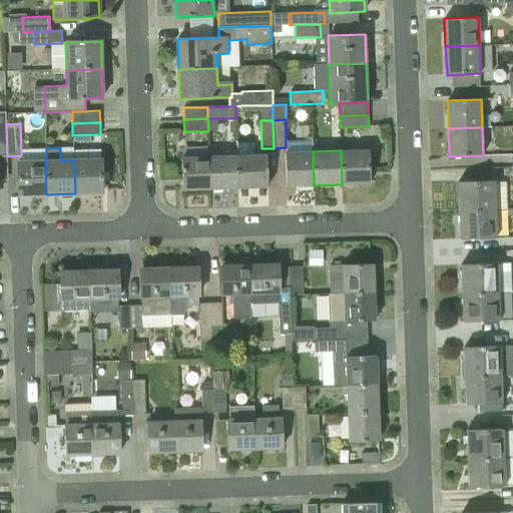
[(341,150),(342,184),(370,183),(369,150),(341,150)]
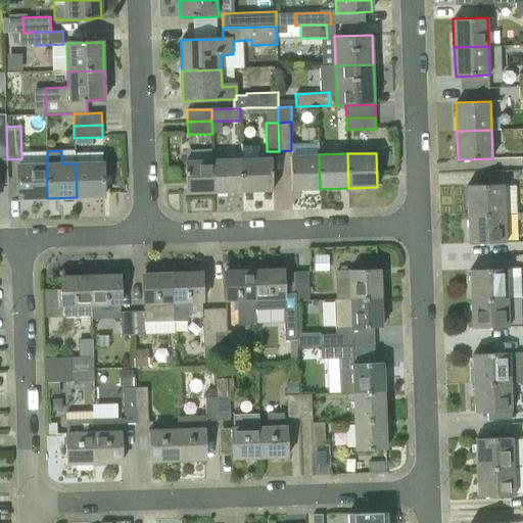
[(291,190),(320,189),(319,154),(290,155),(291,190)]
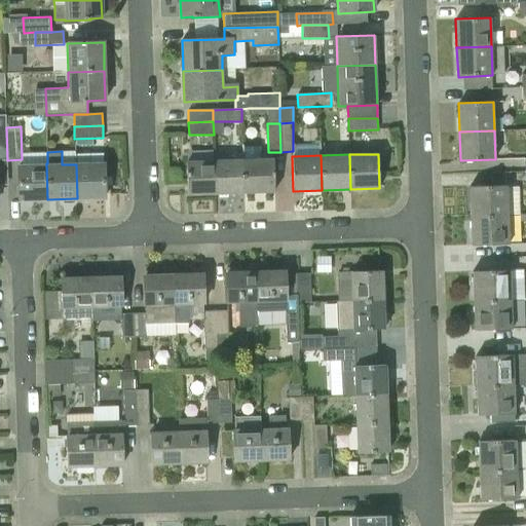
[(242,159),(243,193),(274,192),(273,158),(242,159)]
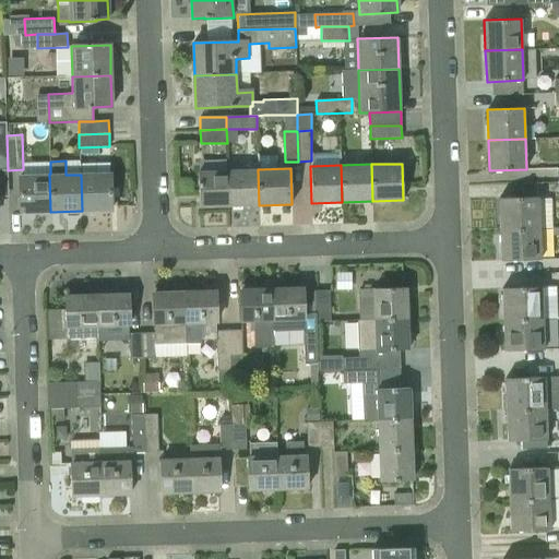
[(228,206),(259,205),(258,169),(227,170),(228,206)]
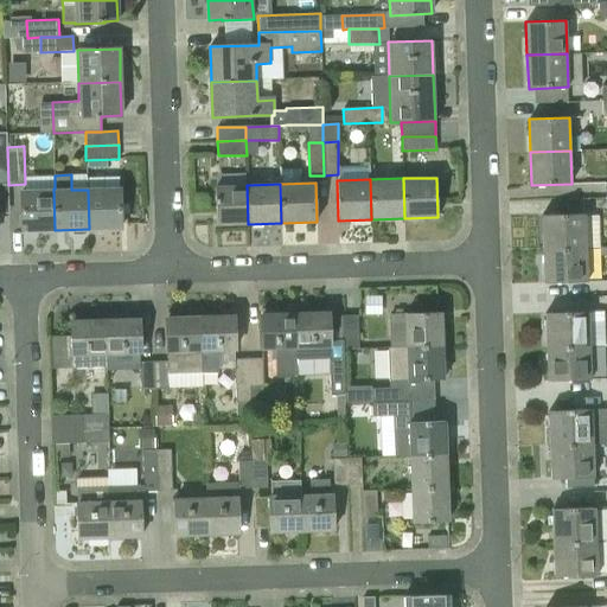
[(216,224),(248,224),(247,185),(215,186),(216,224)]
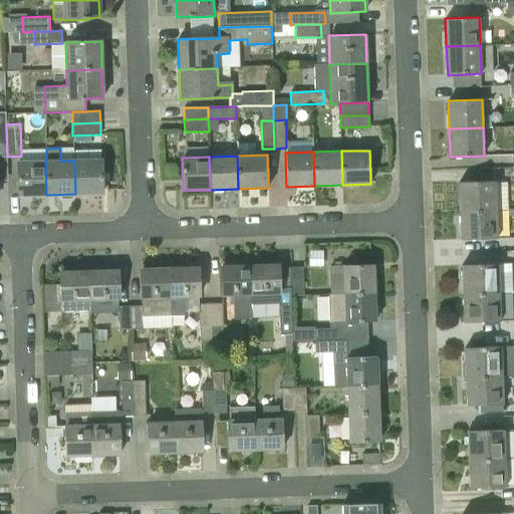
[(19,196),(46,195),(45,160),(18,161),(19,196)]
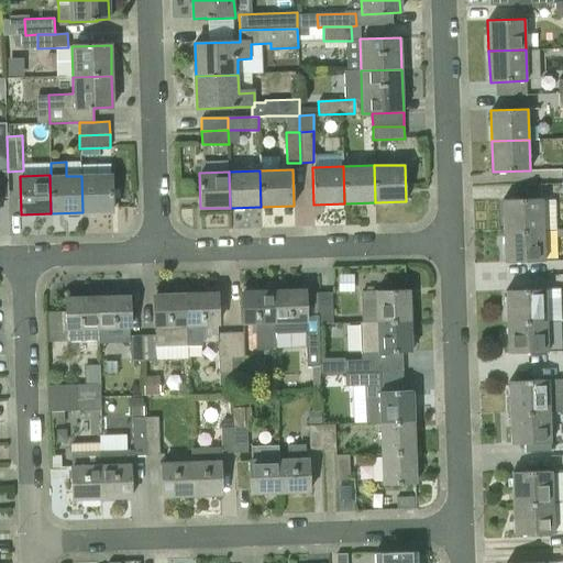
[(81,176),(83,212),(112,212),(111,175),(81,176)]
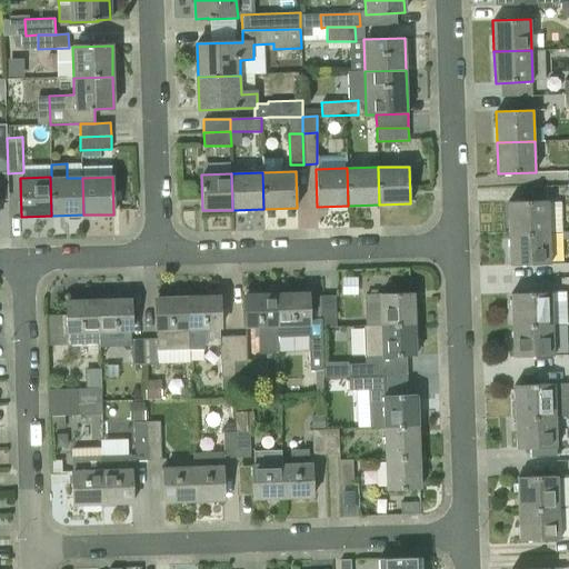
[(509,233),(549,232),(548,200),(508,201),(509,233)]
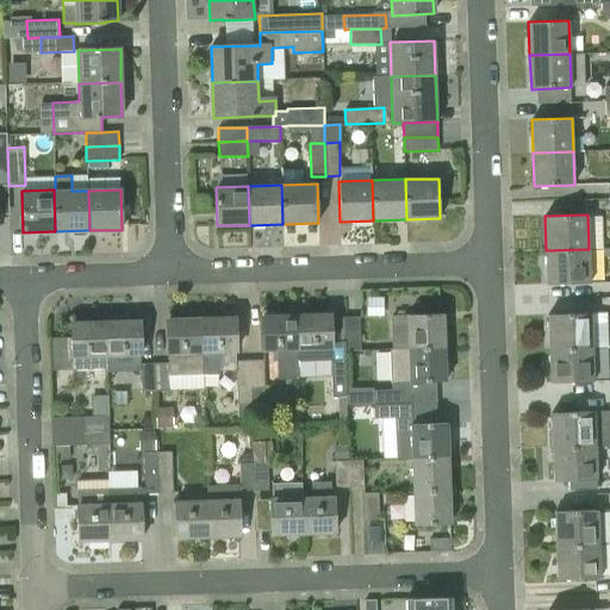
[(547,285),(590,282),(589,249),(546,250),(547,285)]
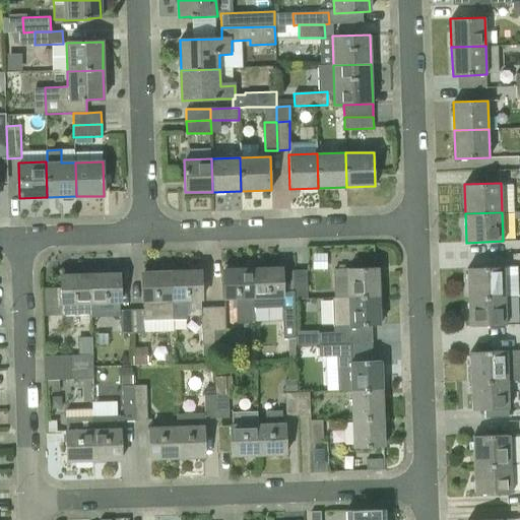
[(335,298),(379,297),(378,267),(334,269),(335,298)]
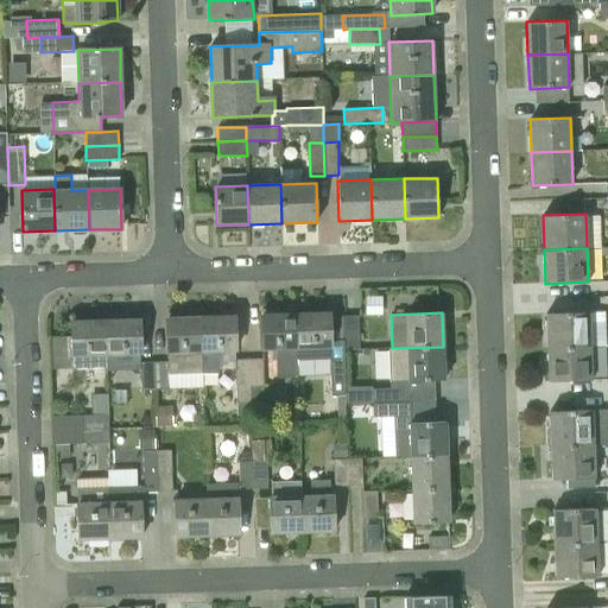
[(548,348),(590,347),(605,346),(603,312),(546,314),(548,348)]
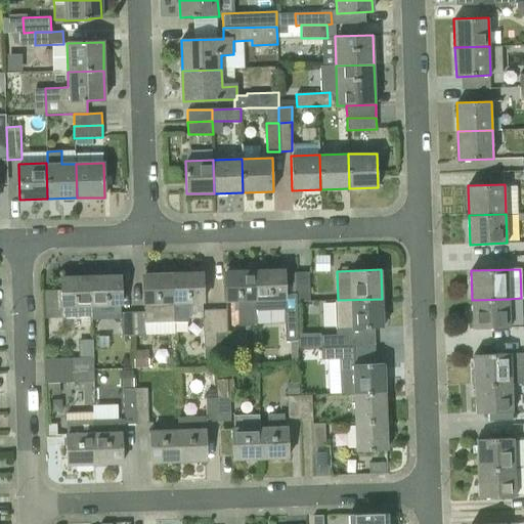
[(254,271),(256,310),(284,309),(285,339),(296,339),(296,307),(296,302),(296,272),(284,273),(284,270),(254,271)]
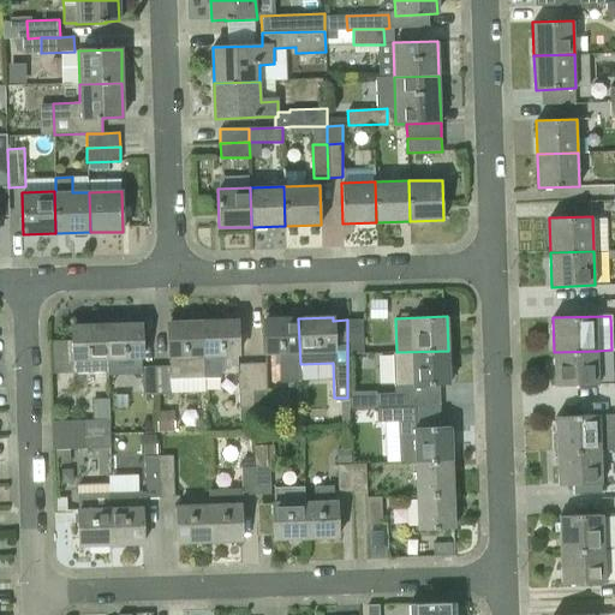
[(300,366),(300,364),(298,318),(264,320),(266,354),(279,354),(280,368),(300,366)]
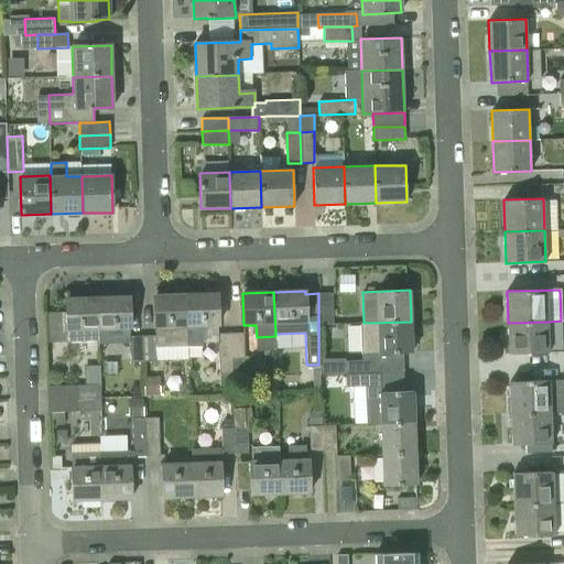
[(186,327),(218,326),(217,293),(185,294),(186,327)]
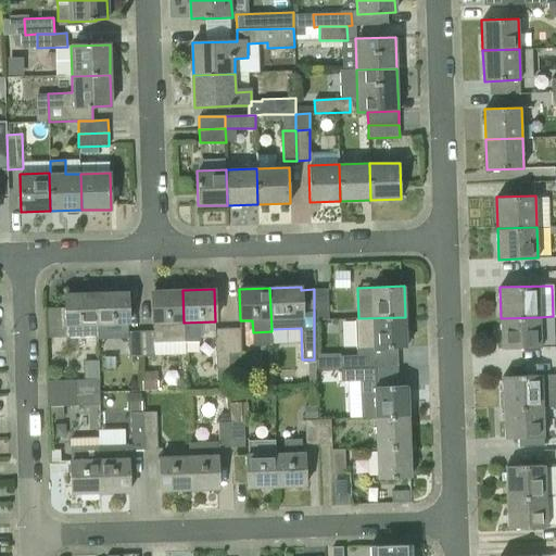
[(314,320),(327,319),(327,289),(314,289),(314,320)]
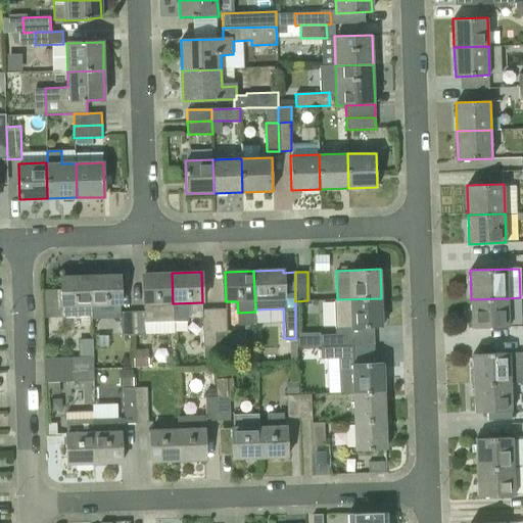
[(133,312),(133,335),(145,335),(145,322),(174,321),(173,303),(172,273),(143,274),(144,312),(133,312)]
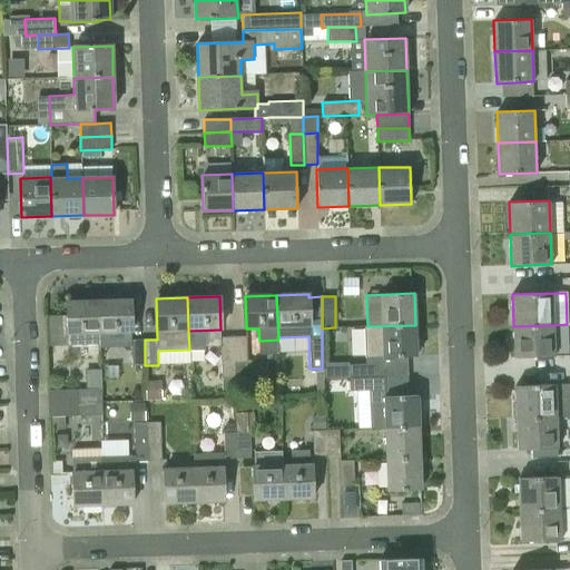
[(98,300),(99,334),(131,333),(130,298),(98,300)]
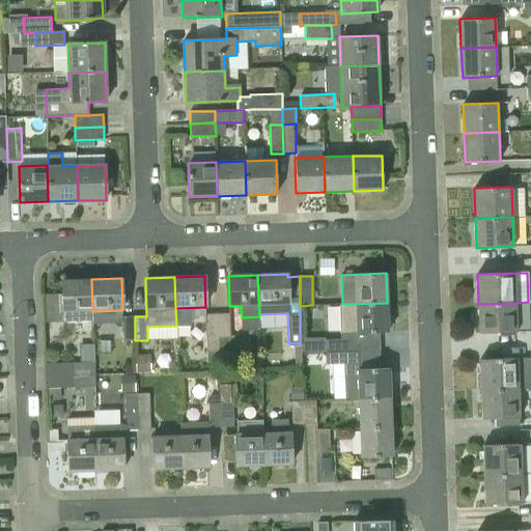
[(63,311),(92,311),(91,279),(62,280),(63,311)]
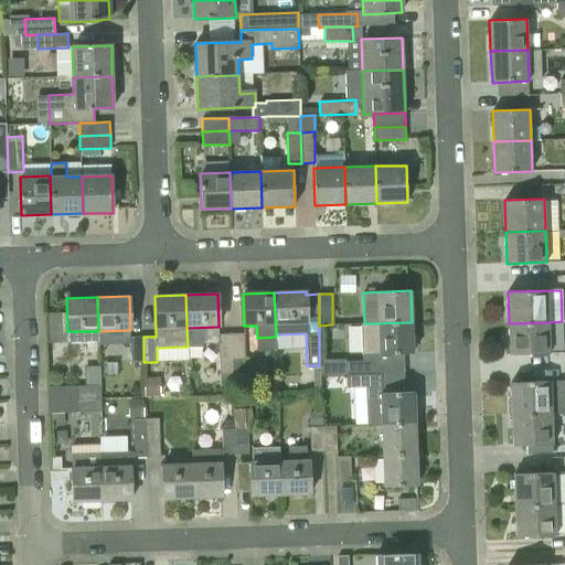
[(361,323),(362,355),(362,362),(345,362),(345,375),(379,373),(403,372),(403,353),(413,353),(412,322),(364,323),(361,323)]
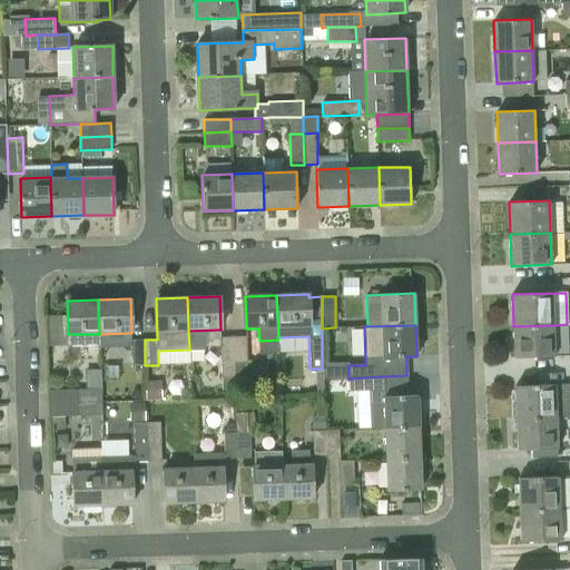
[(514,357),(554,356),(553,325),(513,326),(514,357)]
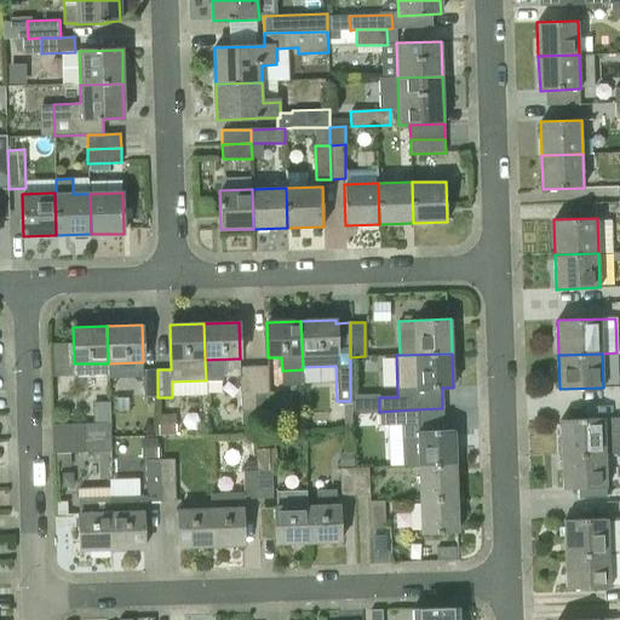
[(254,395),(269,394),(268,366),(254,367),(254,395)]
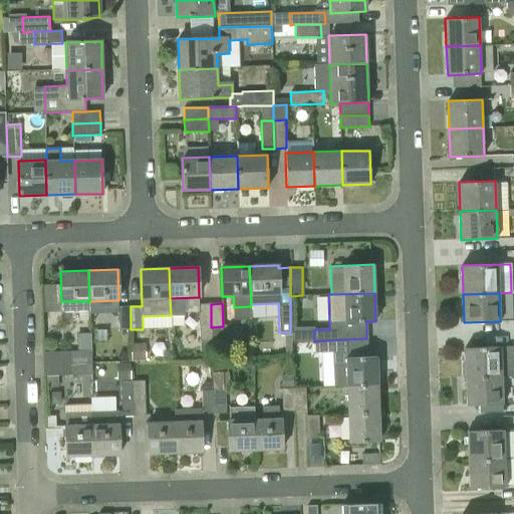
[(200,327),(211,327),(211,304),(199,304),(200,327)]
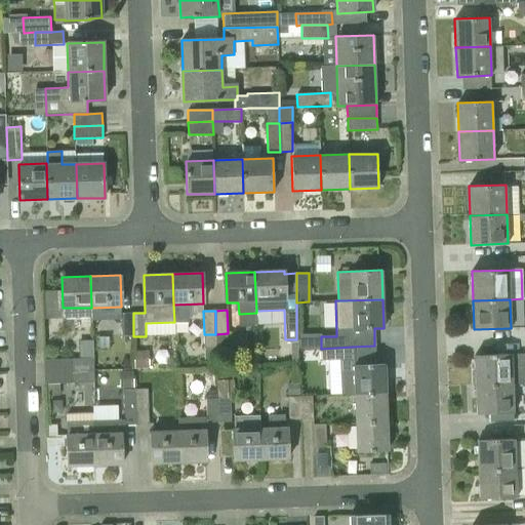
[(133,336),(133,313),(121,313),(122,337),(133,336)]
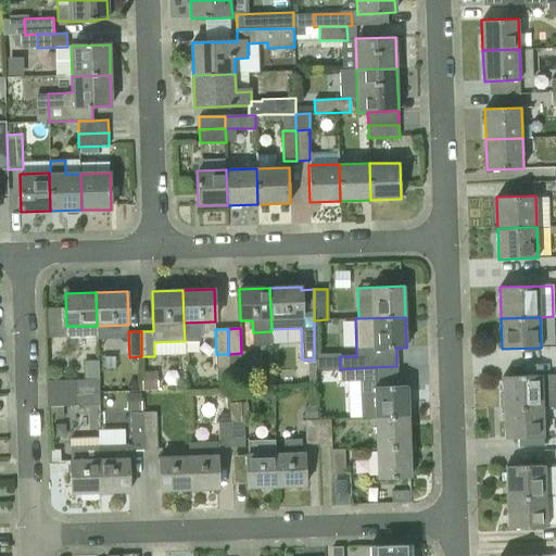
[(160,388),(159,366),(142,366),(143,388),(160,388)]
